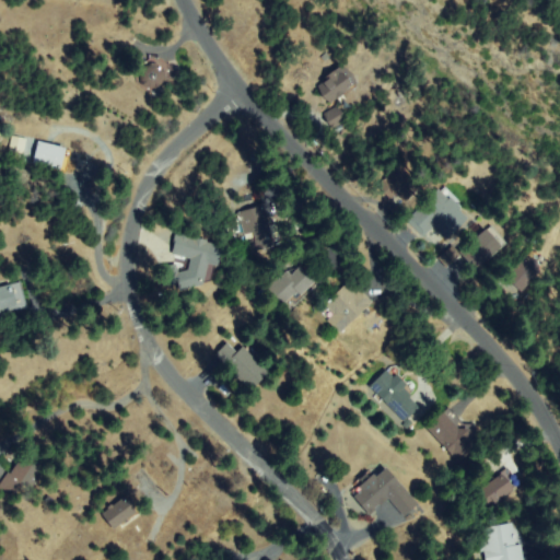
[(153,63),(160,66),(163,69),(165,72),(165,77),(164,81),(161,85),(158,88),(153,89),(147,86),(142,82),(141,76),(142,71),(144,68),(148,66),(153,63)]
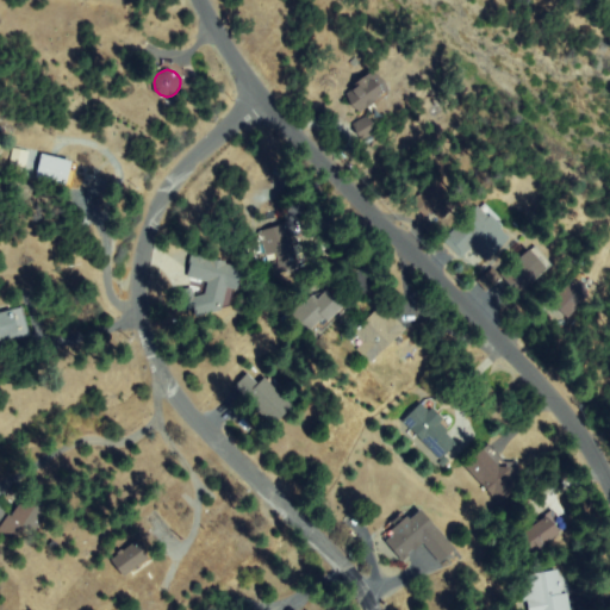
[(371,74),(375,82),(378,81),(386,94),(360,110),(352,97),(355,94),(353,91),(360,87),(356,82),(371,74)]
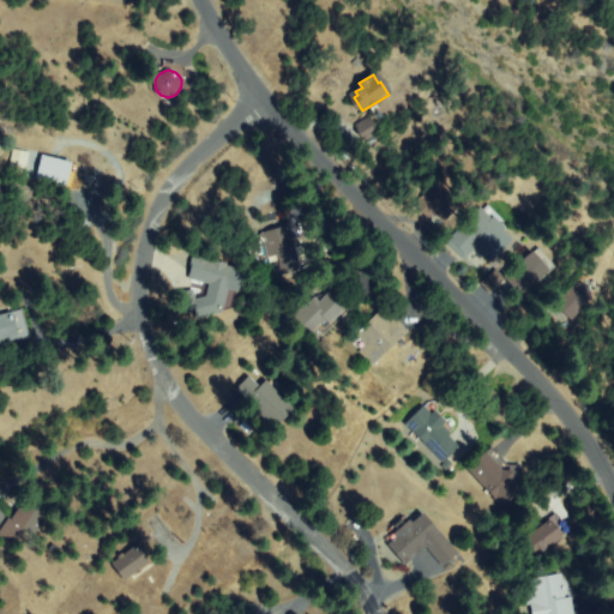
[(357,122),(368,118),(375,134),(365,139),(357,122)]
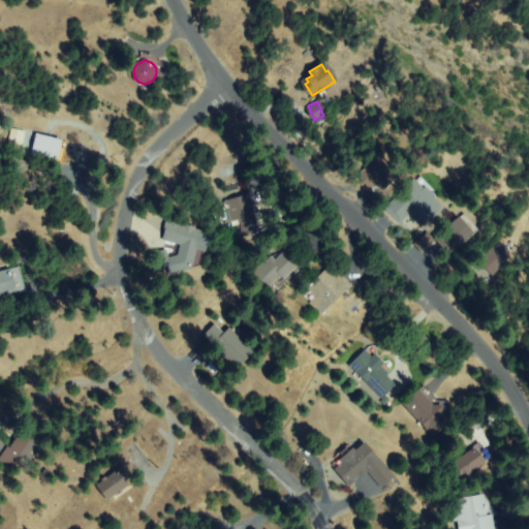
[(33,154),(39,135),(66,144),(60,162),(33,154)]
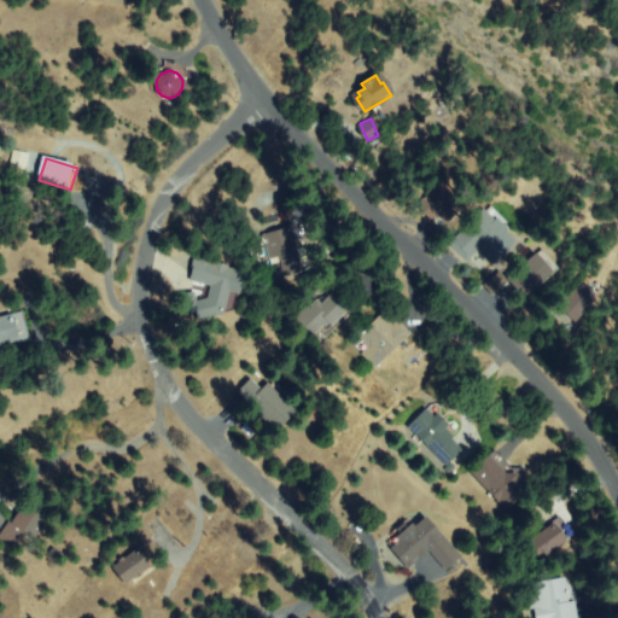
[(423,207),(435,186),(462,203),(450,223),(423,207)]
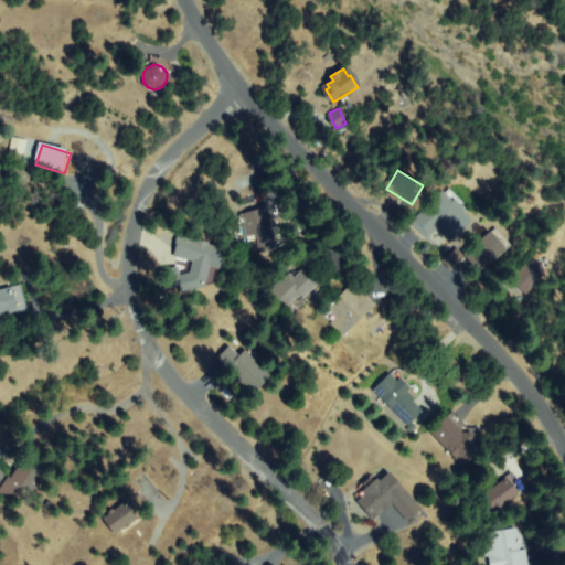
[(451,241),(439,227),(428,236),(413,221),(443,192),(471,222),(451,241)]
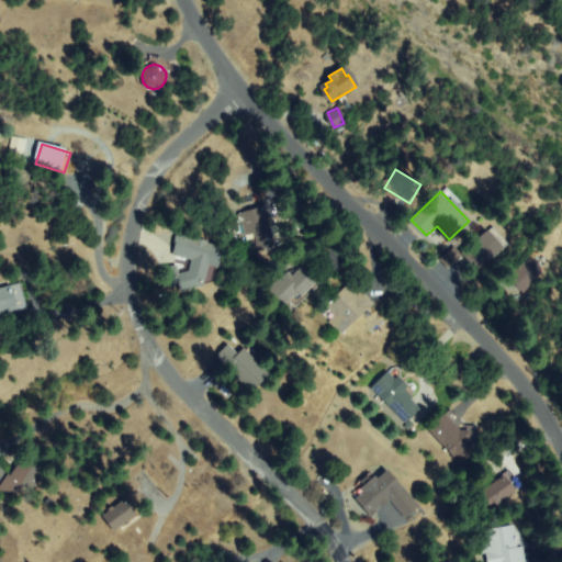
[(248,244),(260,237),(257,231),(249,235),(240,217),(262,206),(280,242),(254,255),(248,244)]
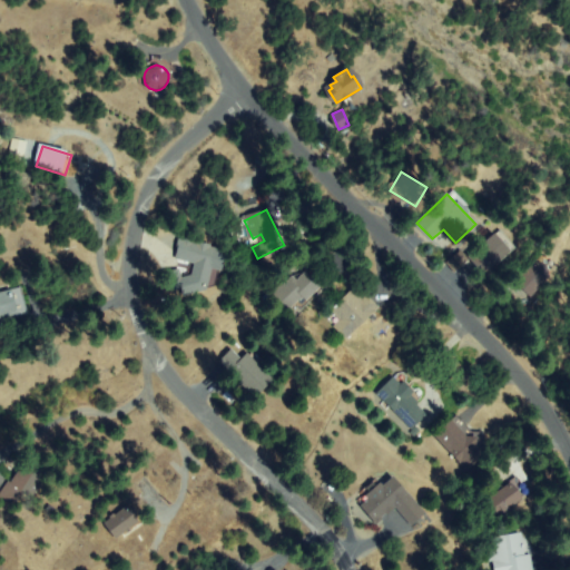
[(500,232),(513,249),(483,274),(470,255),(500,232)]
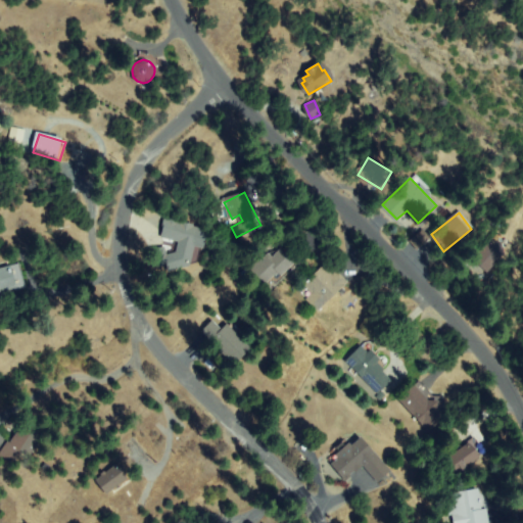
[(167,218),(205,230),(194,267),(183,264),(181,272),(152,263),(156,248),(175,254),(179,241),(161,235),(167,218)]
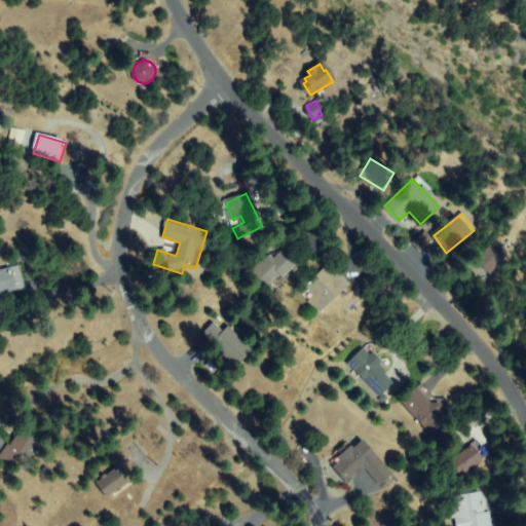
[(414,242),(425,232),(433,239),(421,251),(414,242)]
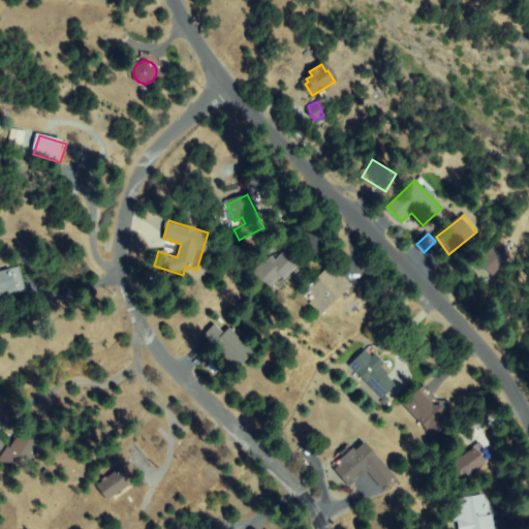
[(493,274),(479,260),(498,242),(511,254),(493,274)]
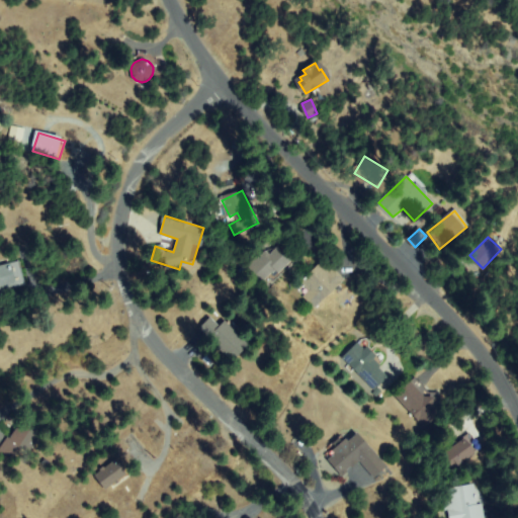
[(259,281),(250,264),(282,246),(291,263),(259,281)]
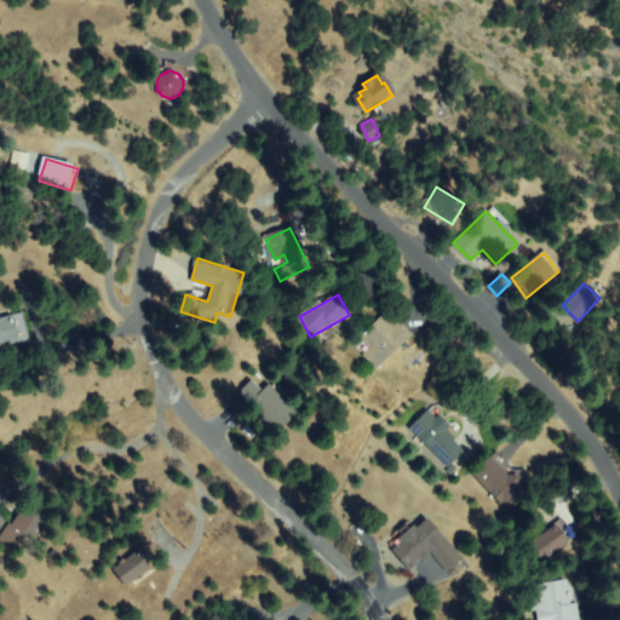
[(378,367),(365,355),(372,348),(361,337),(384,313),(408,337),(378,367)]
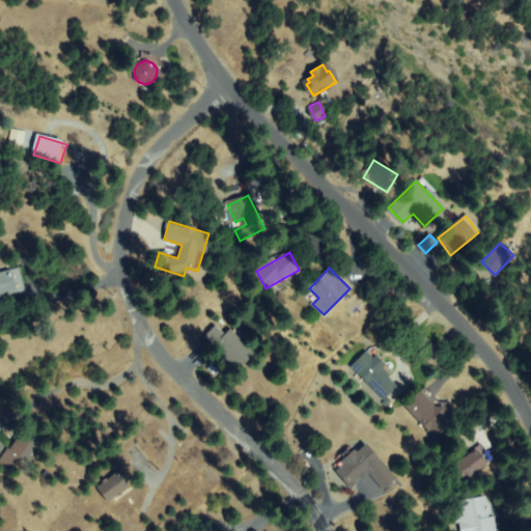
[(0,272),(19,269),(24,291),(0,296),(0,272)]
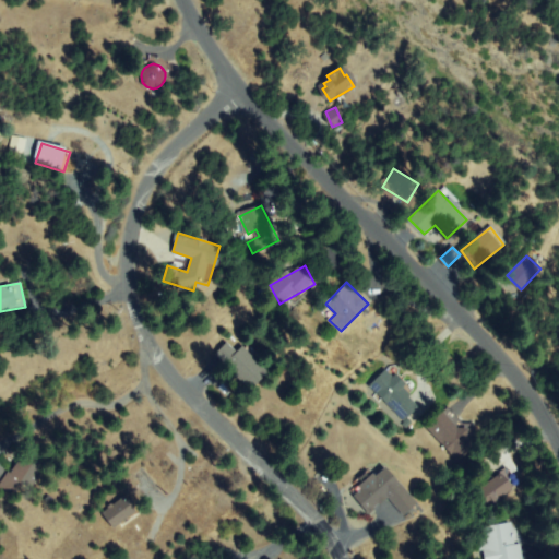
[(226,344),(236,354),(245,345),(263,365),(269,359),(274,364),(250,389),(216,354),(226,344)]
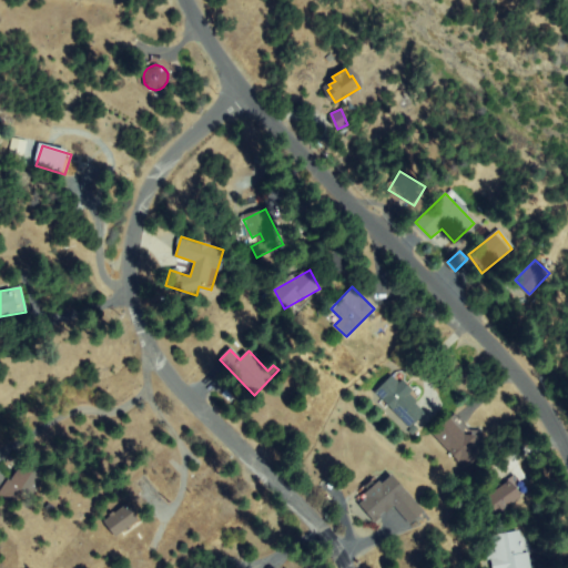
[(378,388),(395,375),(425,413),(408,426),(378,388)]
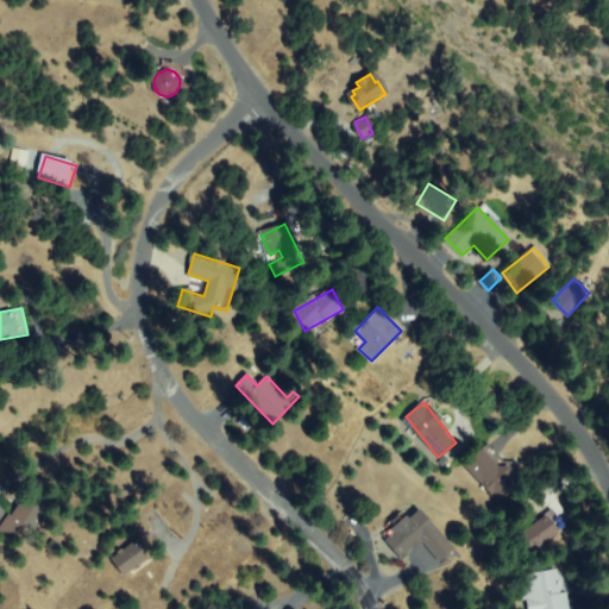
[(487,443),(518,473),(512,479),(518,485),(502,501),(465,464),(487,443)]
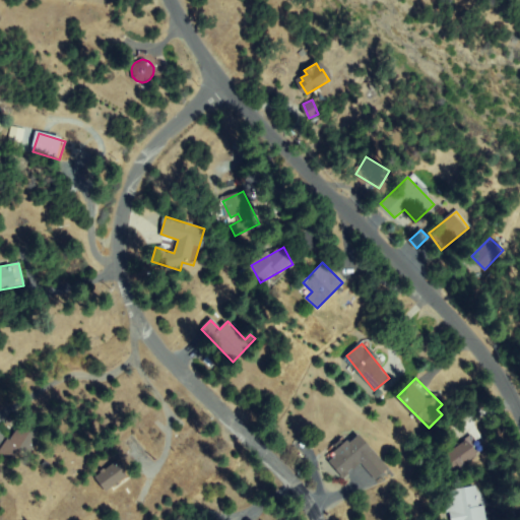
[(0,446),(31,418),(45,434),(13,461),(0,446)]
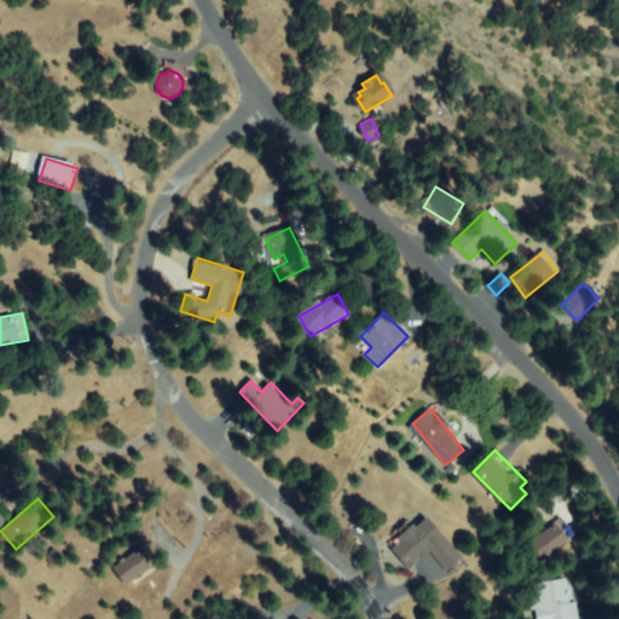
[(415,530),(428,519),(460,559),(447,568),(432,549),(410,567),(392,545),(404,536),(399,530),(409,521),(415,530)]
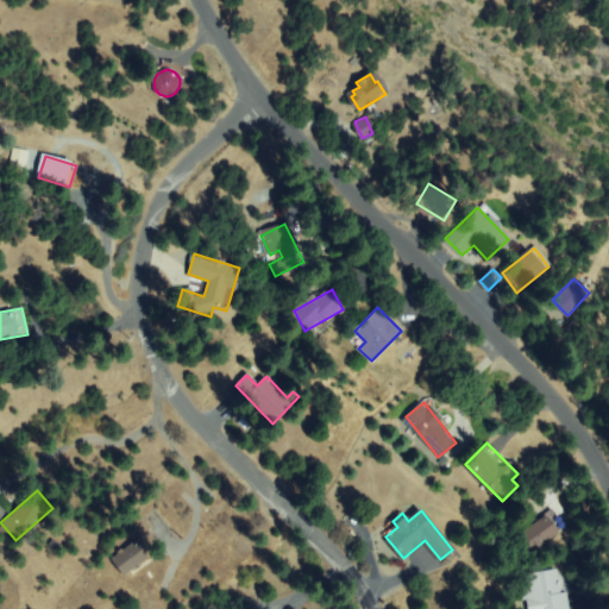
[(534,551),(520,534),(550,510),(563,527),(534,551)]
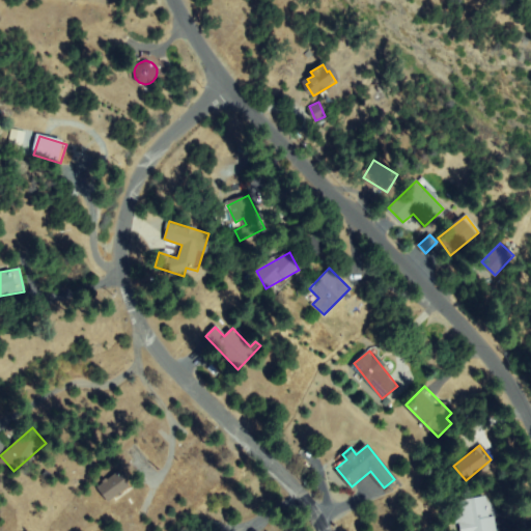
[(123,470),(133,484),(108,501),(99,486),(123,470)]
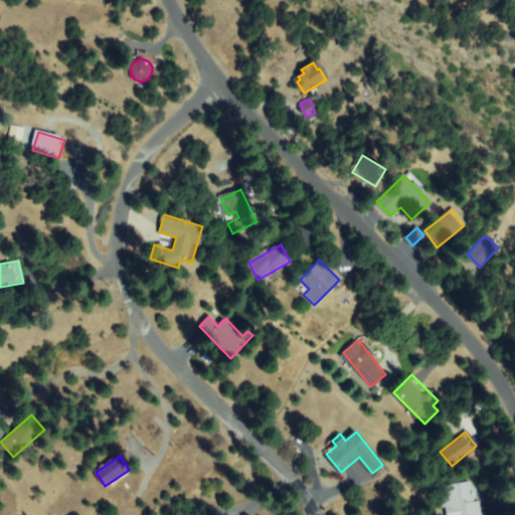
[(471,482),(474,502),(478,501),(479,514),(449,514),(448,506),(452,505),(449,486),(471,482)]
